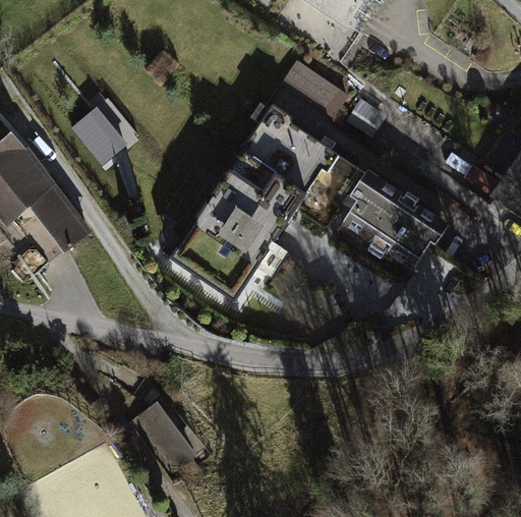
[(315,0),(344,16),(354,0),(315,0)]
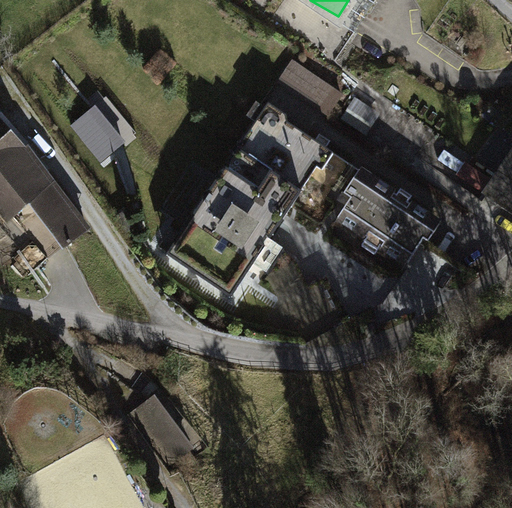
[(343,101),(292,65),(279,84),(330,119),(343,101)]
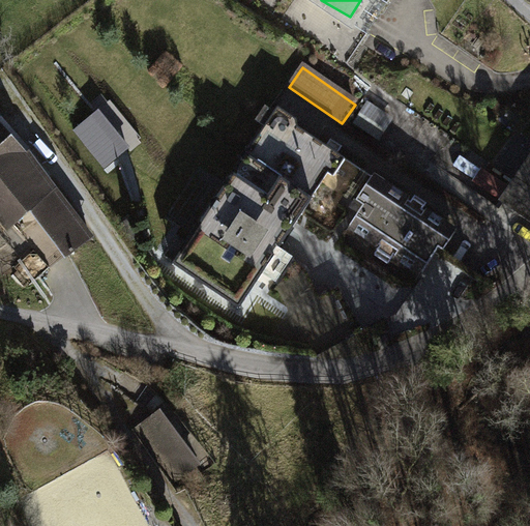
[(366,96),(355,120),(382,134),(394,110),(366,96)]
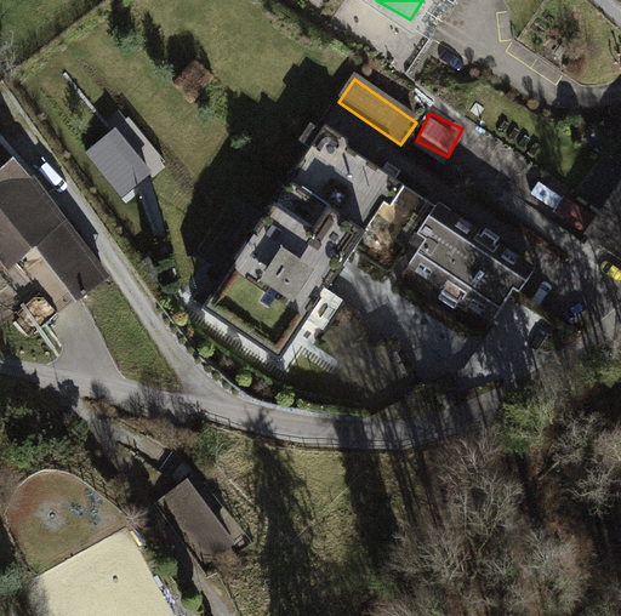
[(323,121),(200,309),(279,360),(383,200),(392,206),(406,184),(348,147),(347,137),(323,121)]
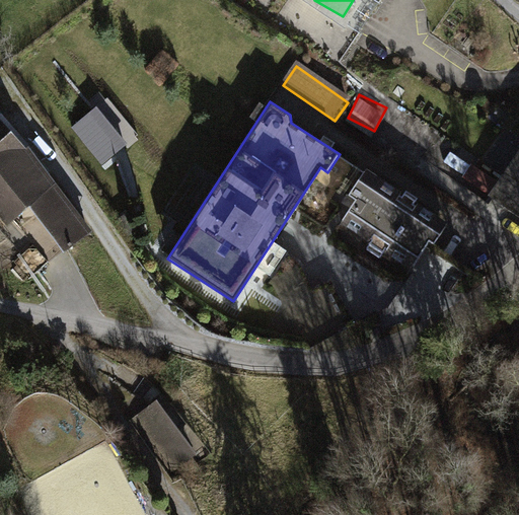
[(96,103),(70,125),(100,162),(127,142),(96,103)]
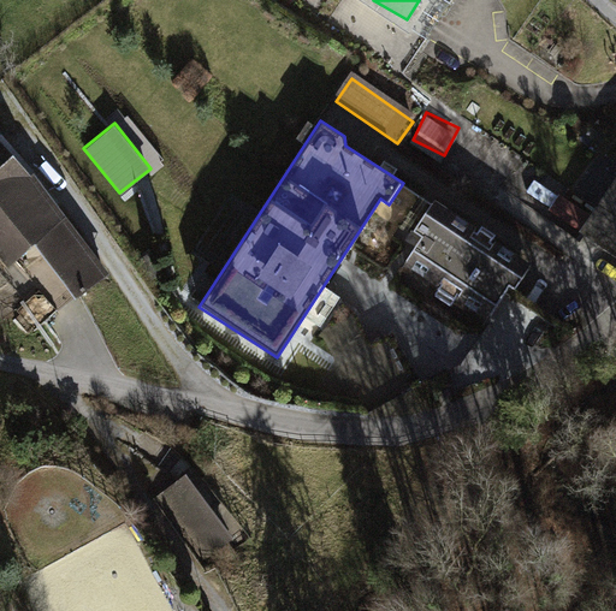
[(0,256),(7,266),(34,244),(75,300),(111,276),(31,173),(29,177),(0,141),(0,256)]
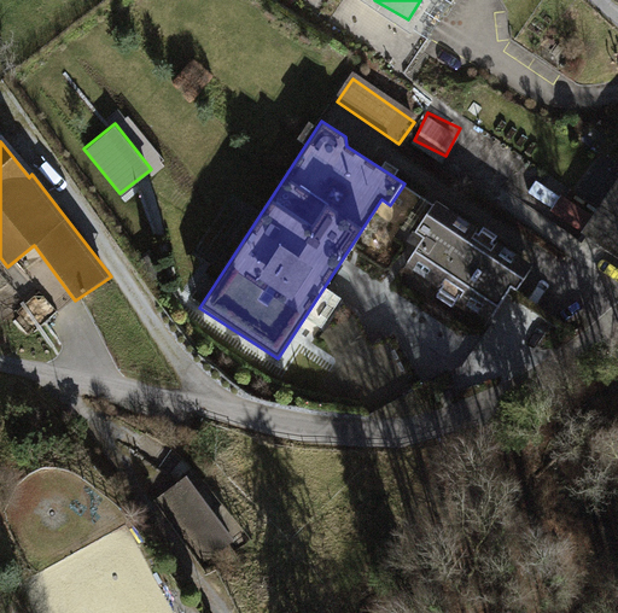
[(617,182),(582,237),(617,261),(617,182)]
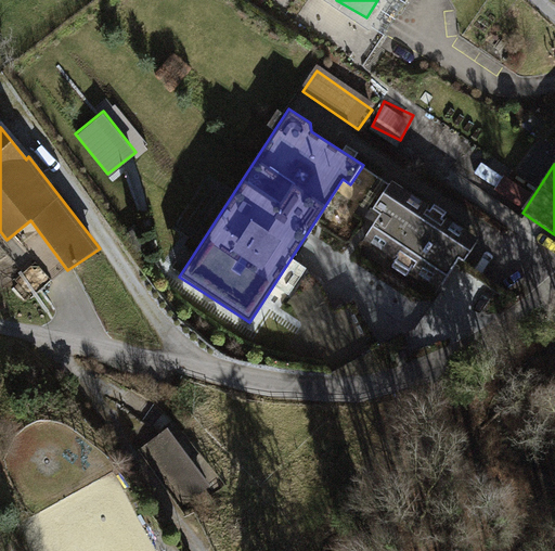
[(505,166),(500,186),(528,193),(534,174),(505,166)]
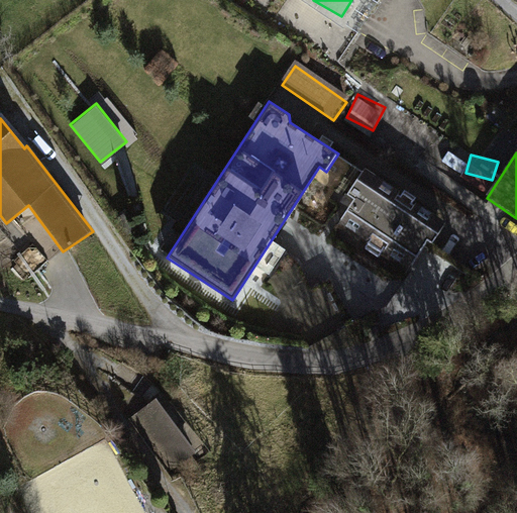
[(352,200),(338,222),(409,269),(428,241),(433,244),(447,222),(366,169),(346,196),(352,200)]
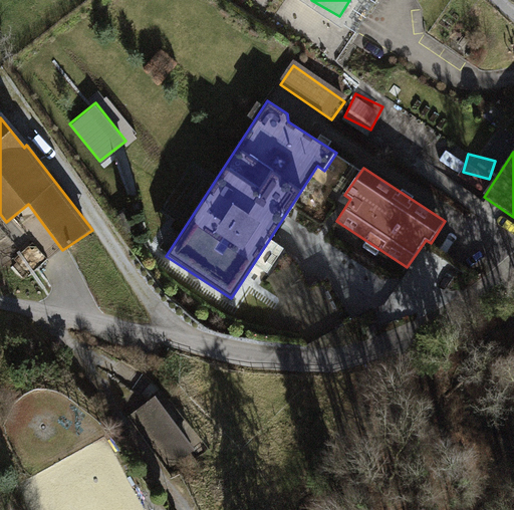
[(155,395),(130,413),(169,467),(194,448),(155,395)]
